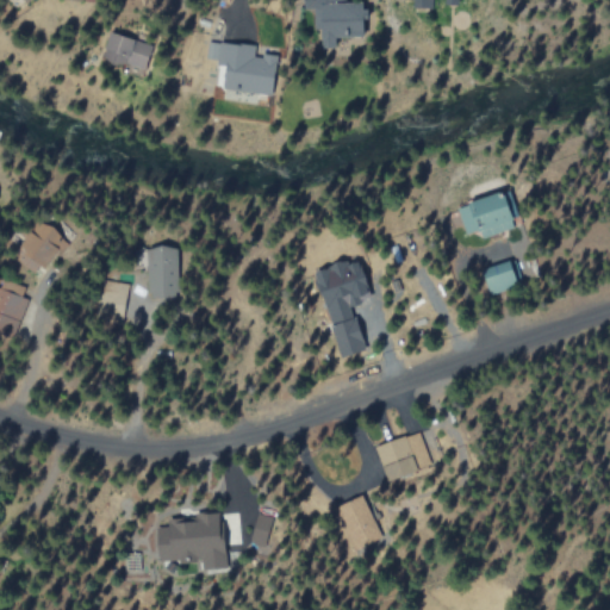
[(319,48),(337,47),(337,35),(365,33),(365,14),(359,14),(359,1),(318,2),(319,48)]
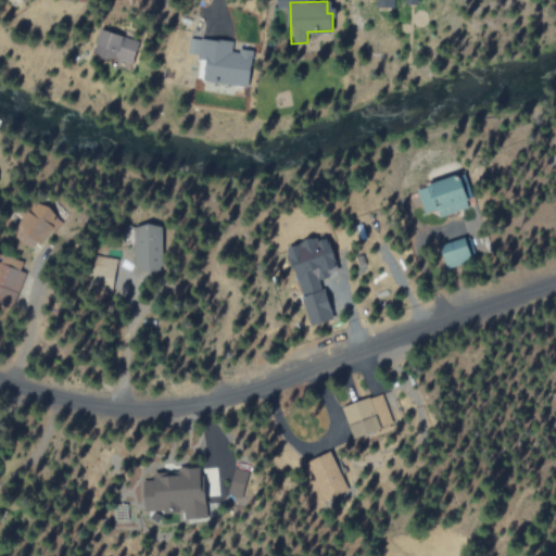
[(131,64),(139,40),(102,27),(93,51),(131,64)]
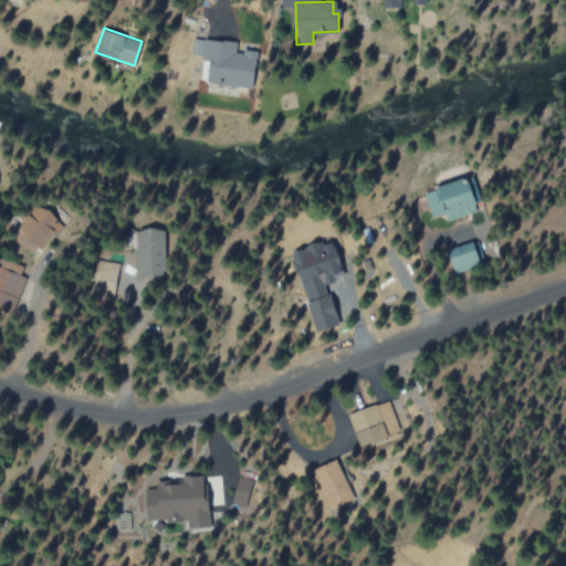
[(208,82),(253,87),(258,51),(238,49),(239,42),(205,38),(202,59),(210,60),(208,82)]
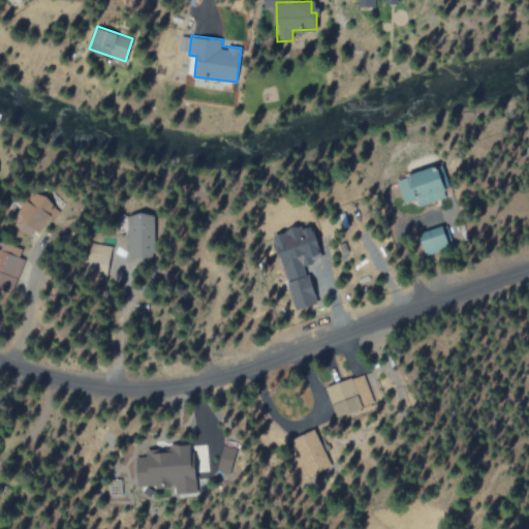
[(447,196),(438,165),(397,178),(405,204),(414,200),(416,207),(447,196)]
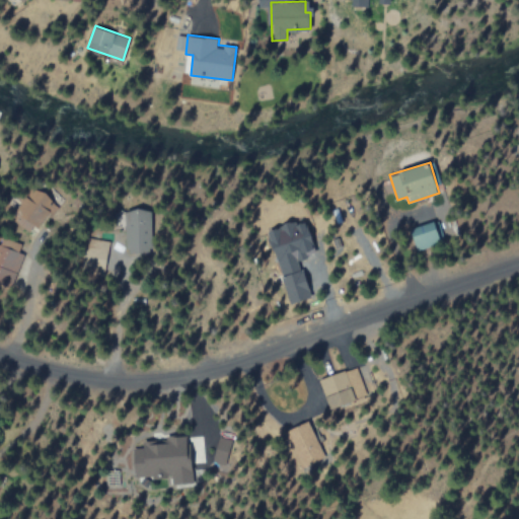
[(56,201),(33,187),(12,220),(33,234),(56,201)]
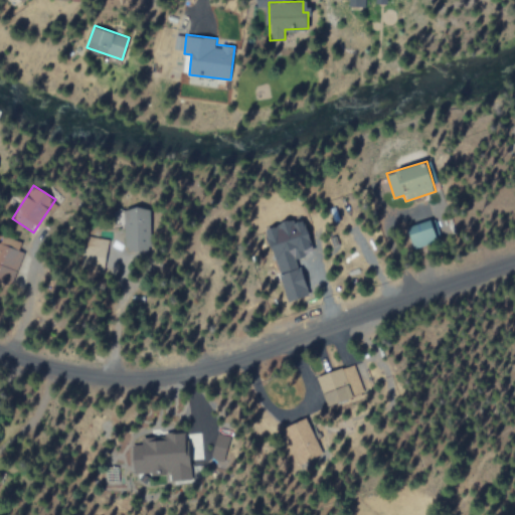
[(125,208),(126,250),(152,250),(151,207),(125,208)]
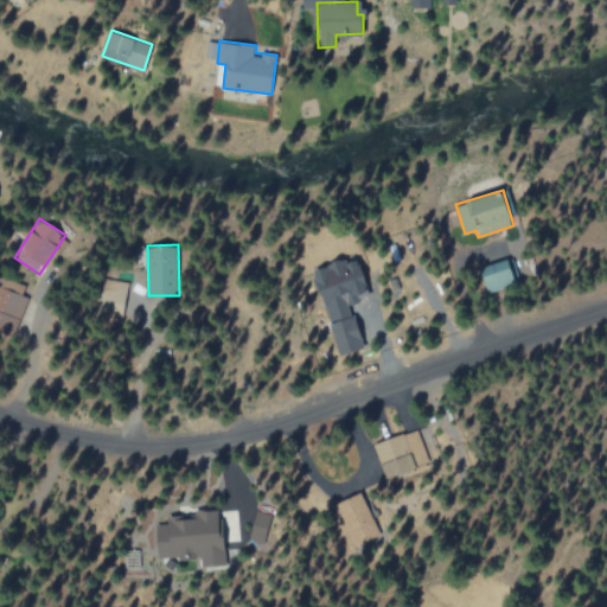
[(372,296),(358,259),(347,262),(346,257),(312,270),(330,319),(351,312),(349,305),(372,296)]
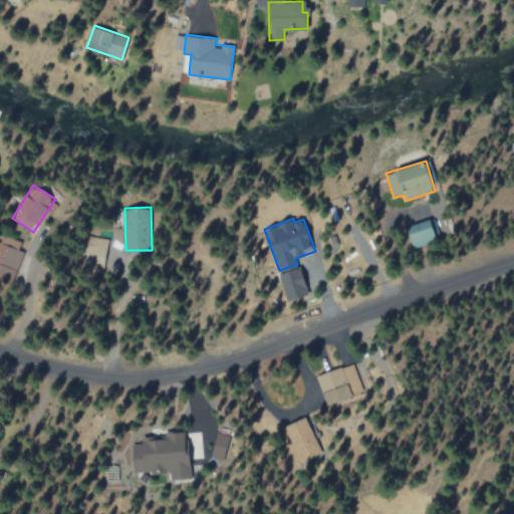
[(438,241),(431,219),(408,226),(414,248),(438,241)]
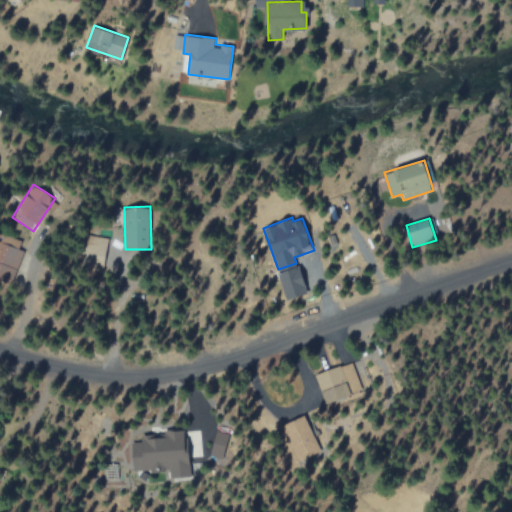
[(22,241),(8,235),(0,251),(0,263),(10,268),(22,241)]
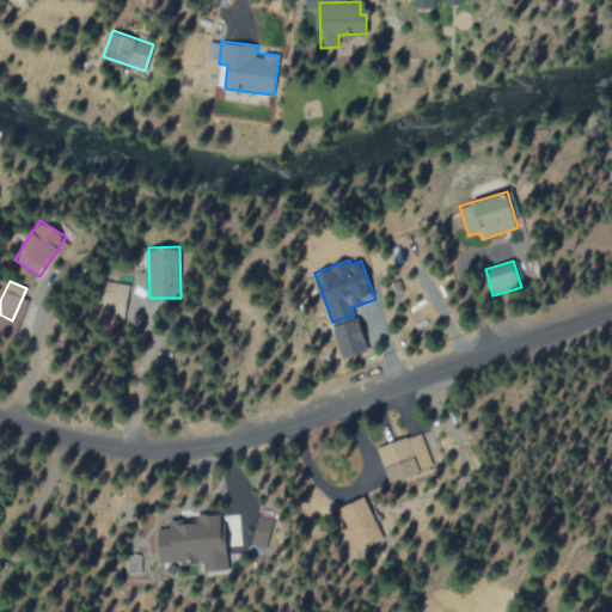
[(368,352),(359,318),(335,325),(343,359),(368,352)]
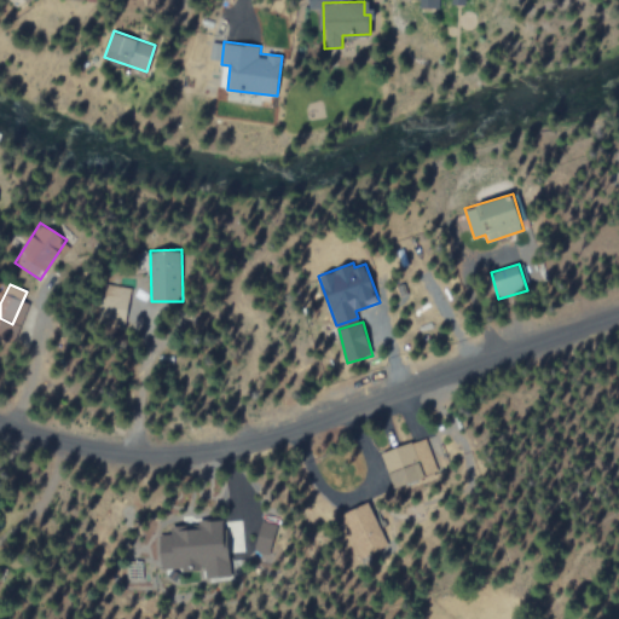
[(393,487),(437,473),(426,438),(382,452),(393,487)]
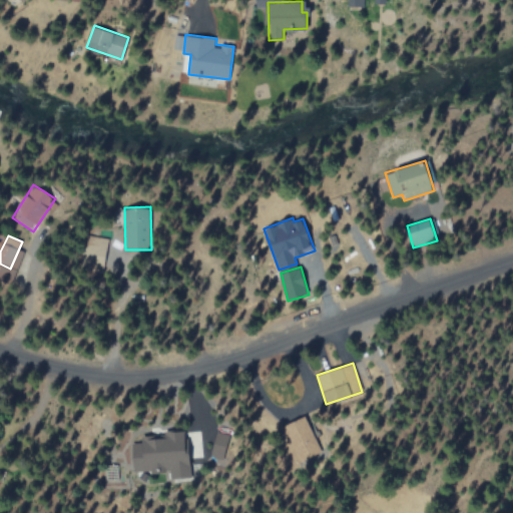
[(300,459),(320,448),(304,417),(284,428),(300,459)]
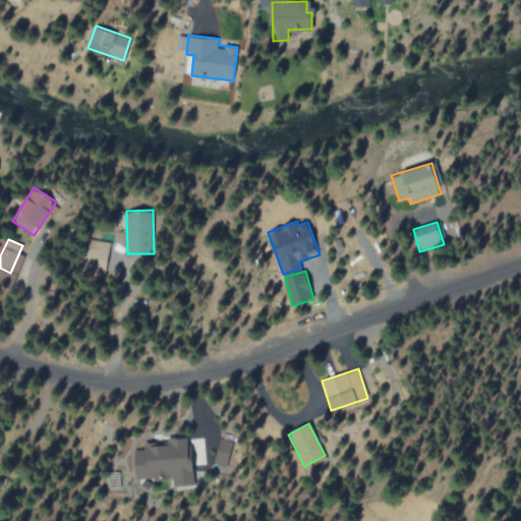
[(142,442),(143,449),(134,450),(139,489),(157,487),(156,481),(170,480),(171,488),(192,485),(187,437),(142,442)]
